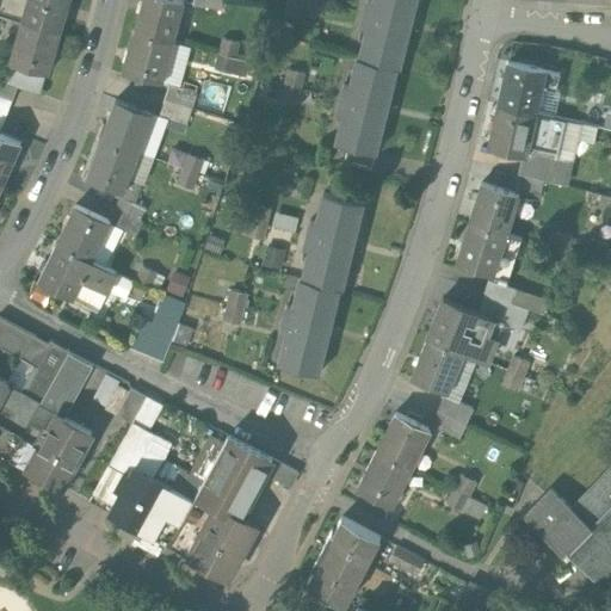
[(4,0),(0,14),(24,22),(59,31),(67,0),(4,0)]
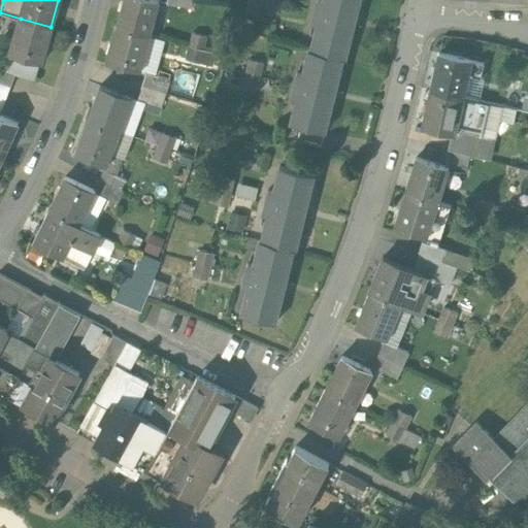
[(159,0),(157,0),(124,0),(118,28),(150,36),(159,0)]
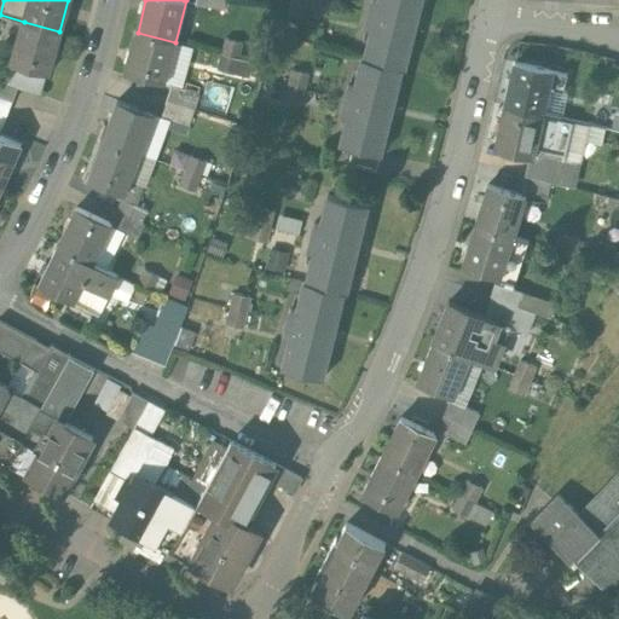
[(330,0),(312,0),(310,15),(325,19),(330,0)]
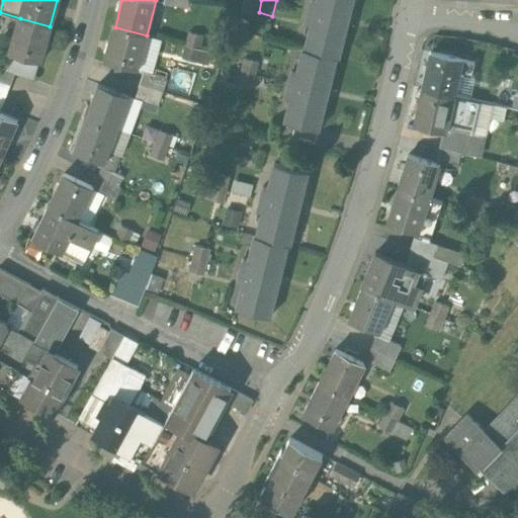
[(353,0),(318,0),(318,2),(312,0),(307,23),(313,25),(307,50),(337,57),(340,58),(353,0)]
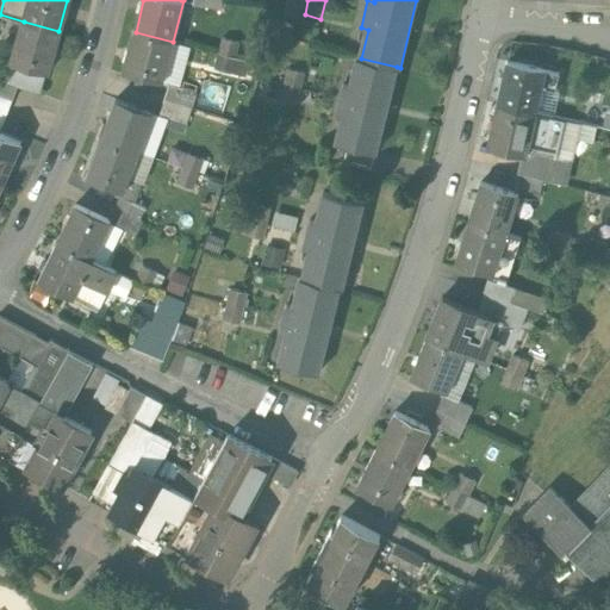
[(58,31),(24,22),(11,63),(47,73),(58,31)]
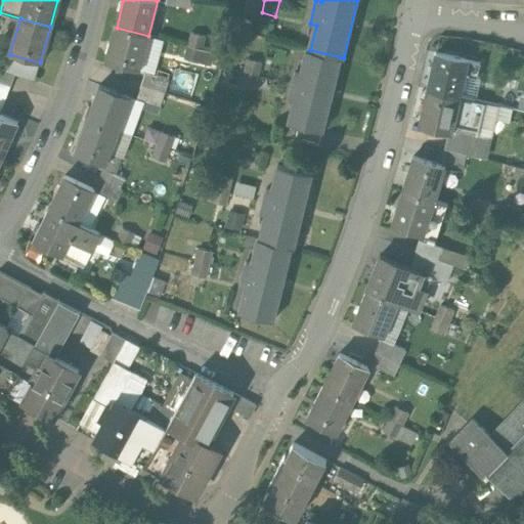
[(148,36),(117,28),(107,62),(139,71),(148,36)]
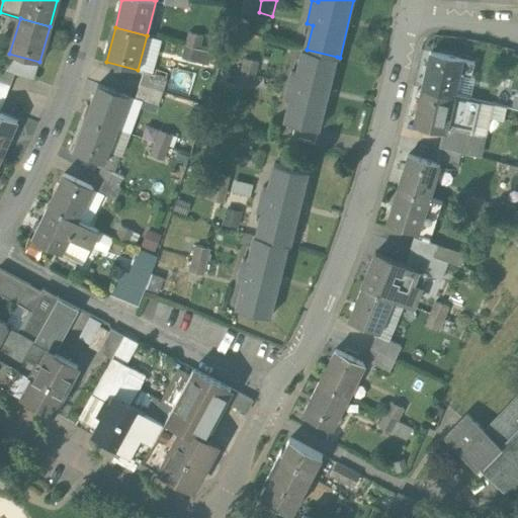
[(202,36),(189,33),(186,47),(199,50),(202,36)]
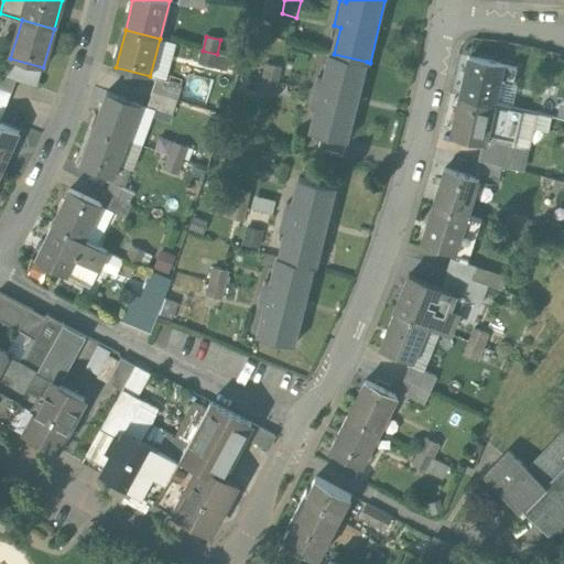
[(217,54),(203,51),(198,65),(213,68),(217,54)]
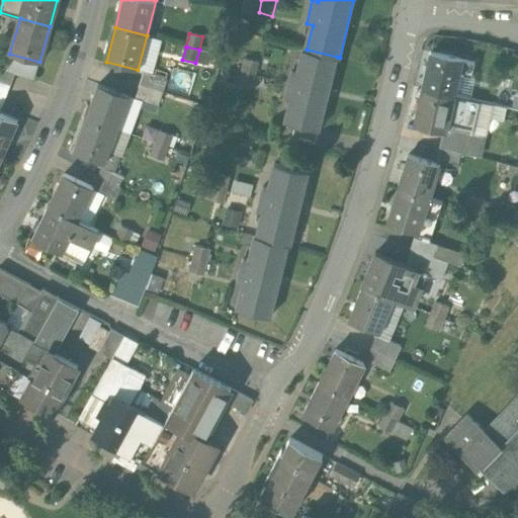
[(307,50),(304,50),(297,74),(292,73),(286,97),(292,98),(286,121),(296,123),(320,130),(337,57),(307,50)]
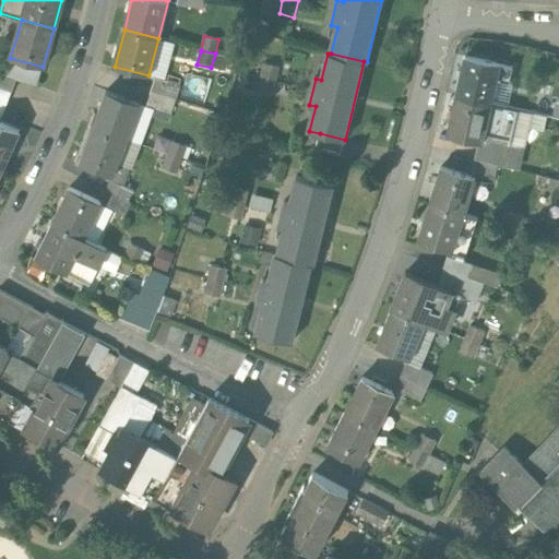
[(511,68),(465,57),(456,96),(490,104),(495,81),(508,83),(511,68)]
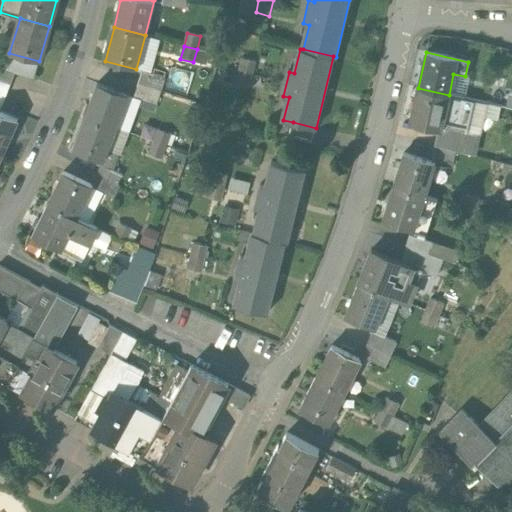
[(256,62),(242,58),(235,84),(249,88),(256,62)]
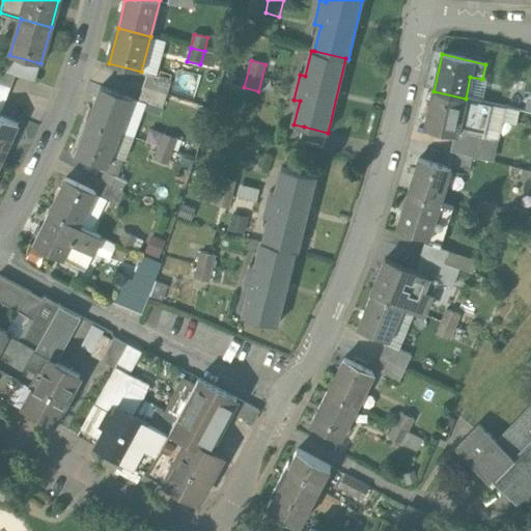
[(152,74),(148,90),(169,95),(173,79),(152,74)]
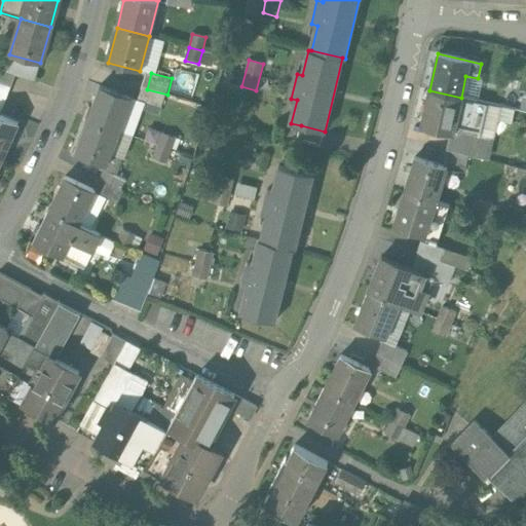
[(132,98),(100,86),(87,120),(119,132),(132,98)]
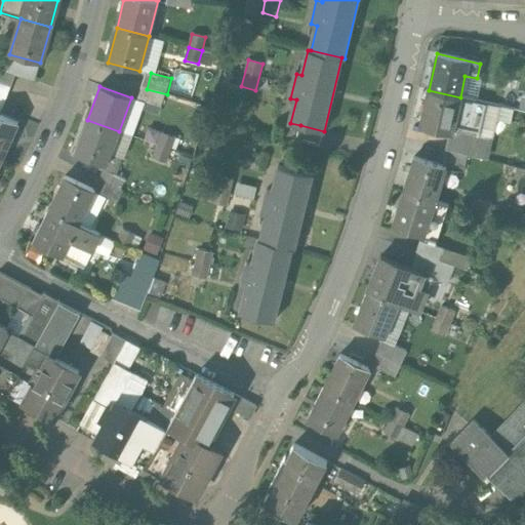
[(429,90),(419,127),(450,134),(452,134),(453,132),(454,127),(480,132),(486,104),(460,97),(429,90)]
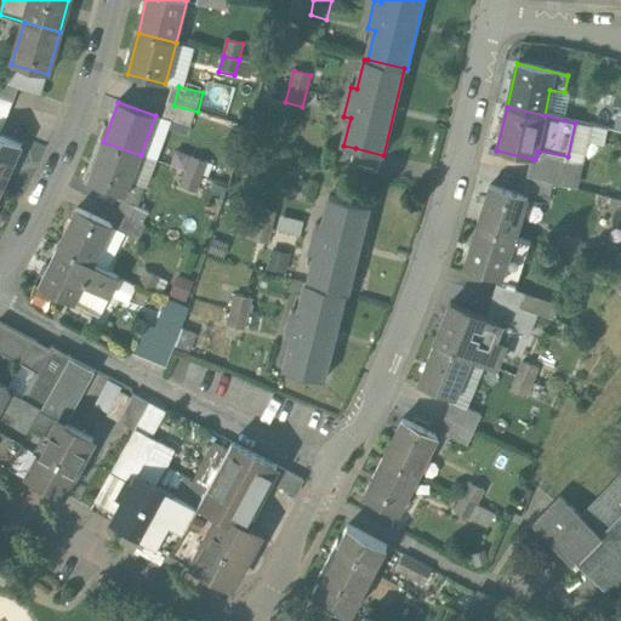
[(611,114),(594,110),(591,126),(608,130),(611,114)]
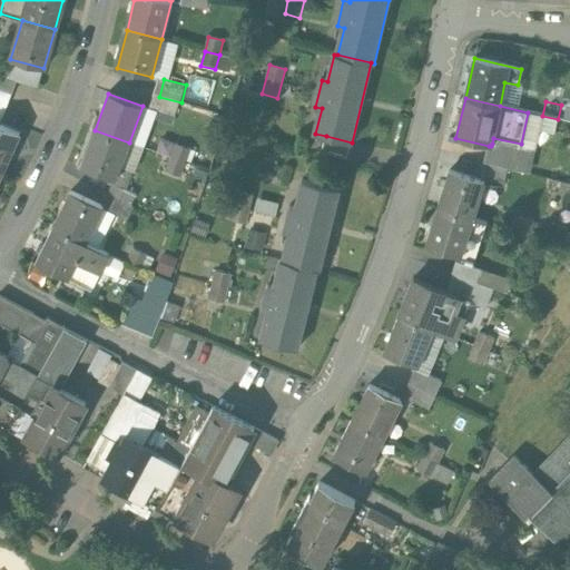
[(18,134),(0,126),(0,170),(1,172),(18,134)]
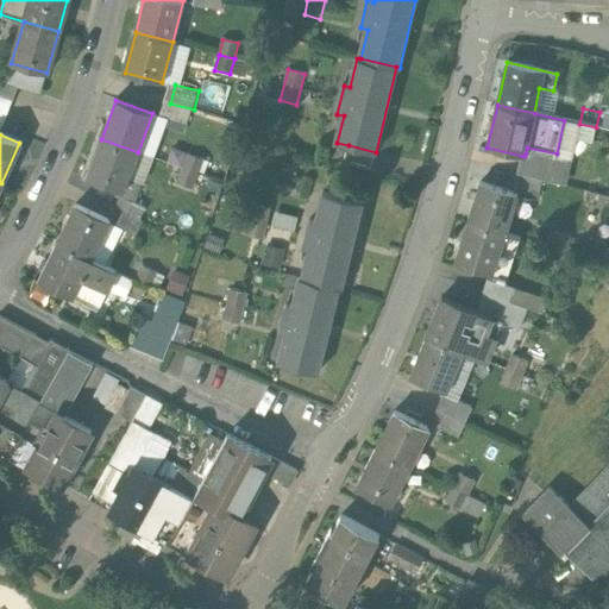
[(138,152),(101,139),(87,180),(121,192),(119,198),(135,203),(142,183),(129,180),(138,152)]
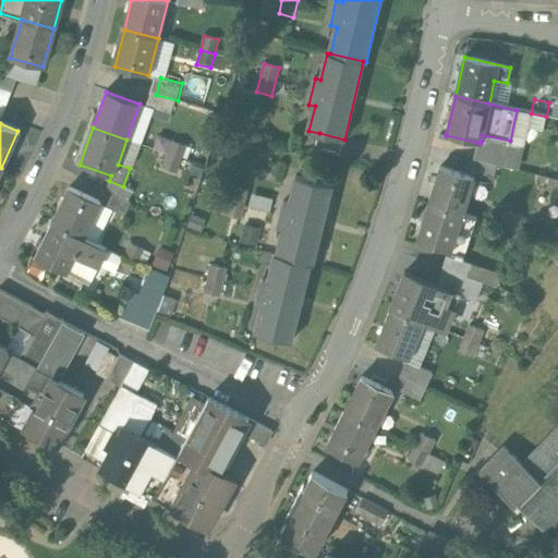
[(344,140),(319,133),(316,148),(340,154),(344,140)]
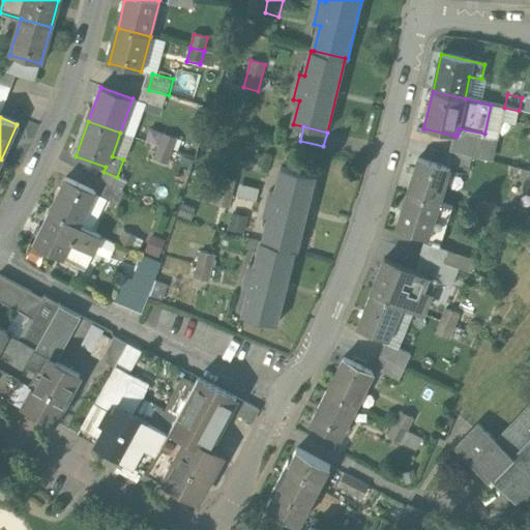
[(492,141),(458,134),(457,136),(454,136),(450,151),(451,151),(472,156),(489,160),(492,141)]
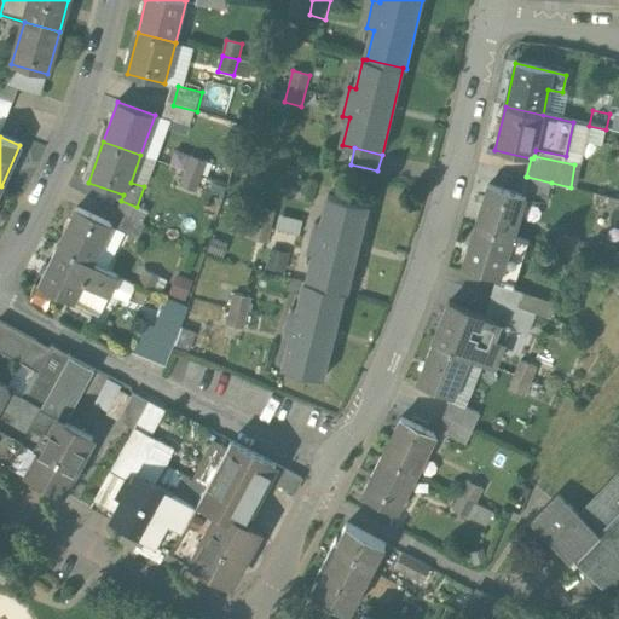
[(207,163),(191,157),(186,172),(201,178),(207,163)]
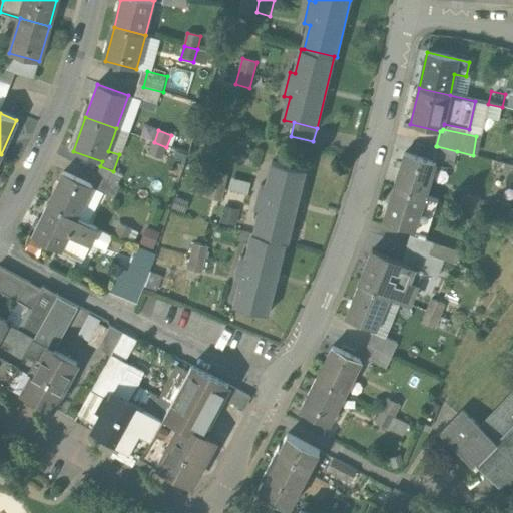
[(166,147),(154,142),(149,155),(162,160),(166,147)]
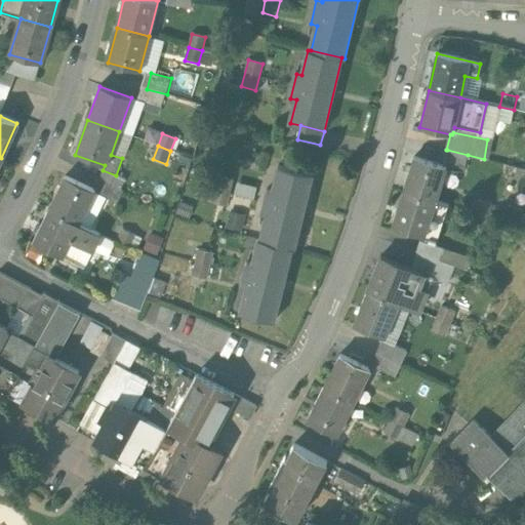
[(468,155),(447,150),(444,162),(463,167),(468,155)]
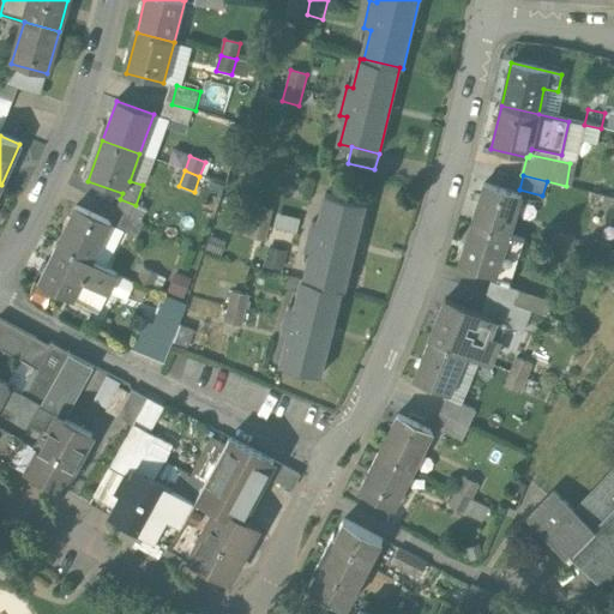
[(522,196),(485,184),(471,224),(510,236),(522,196)]
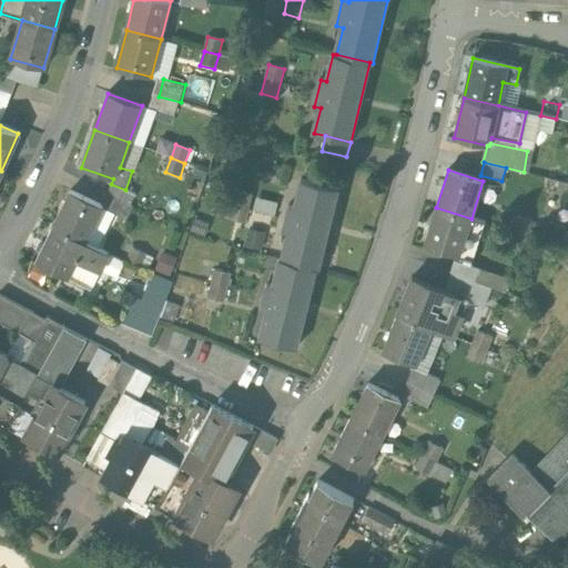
[(302,182),(296,209),(290,206),(284,231),(290,233),(283,262),(317,270),(320,271),(338,191),(302,182)]
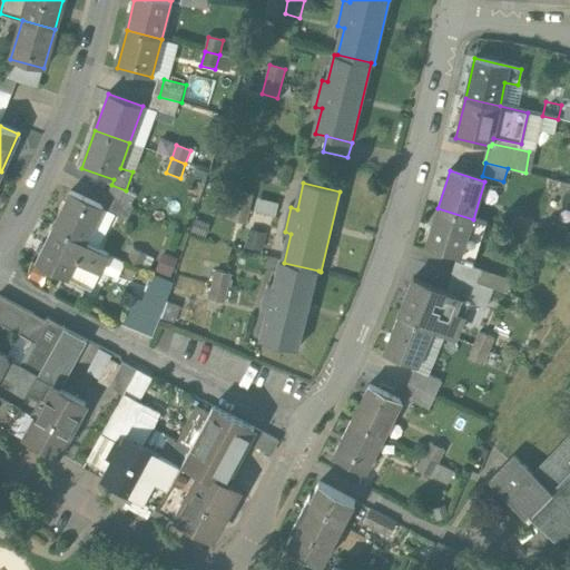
[(126,190),(111,185),(108,196),(131,207),(136,194),(126,190)]
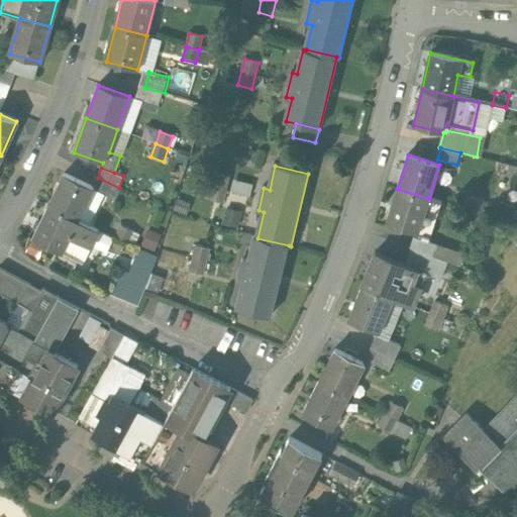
[(92,189),(64,175),(48,206),(78,220),(79,221),(92,192),(94,190),(92,189)]
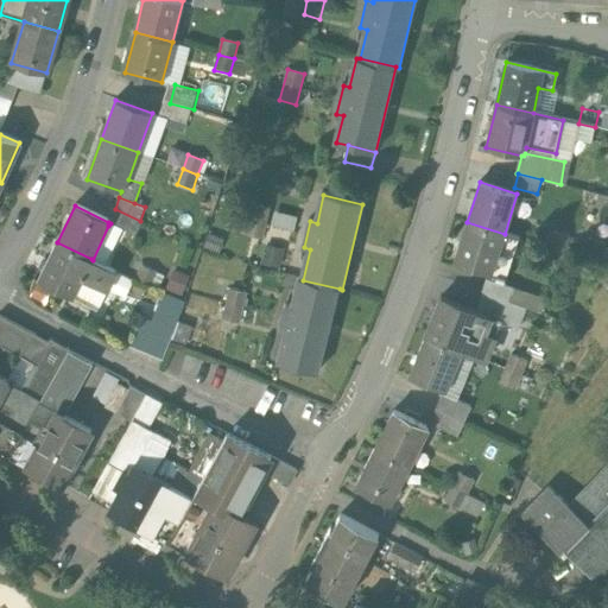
[(271,210),(255,207),(248,236),(264,241),(271,210)]
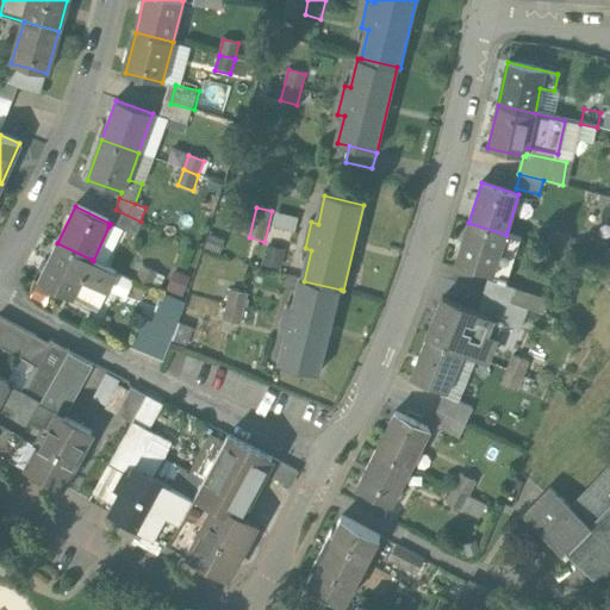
[(141,222),(116,210),(109,223),(111,224),(109,226),(135,238),(142,223),(141,222)]
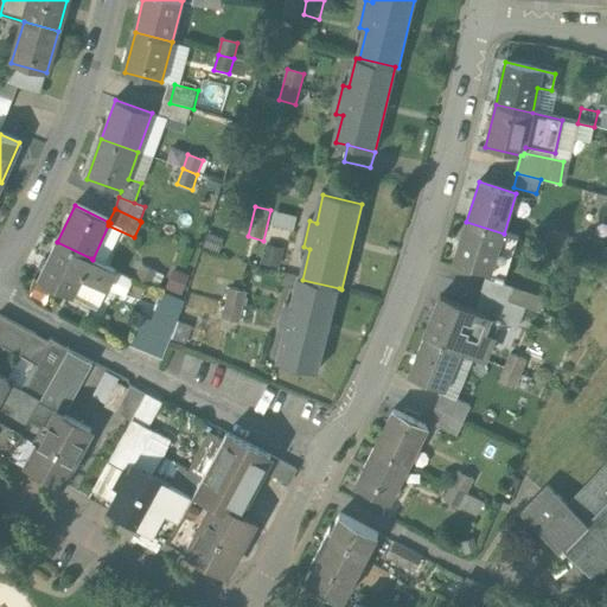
[(504,234),(466,222),(454,262),(491,274),(504,234)]
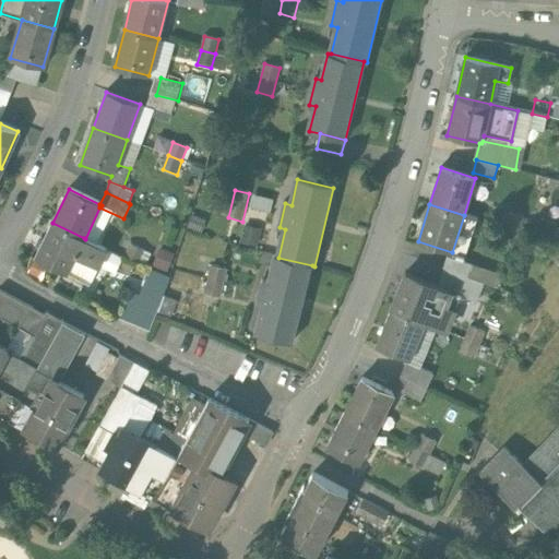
[(524,219),(510,215),(506,228),(520,233),(524,219)]
